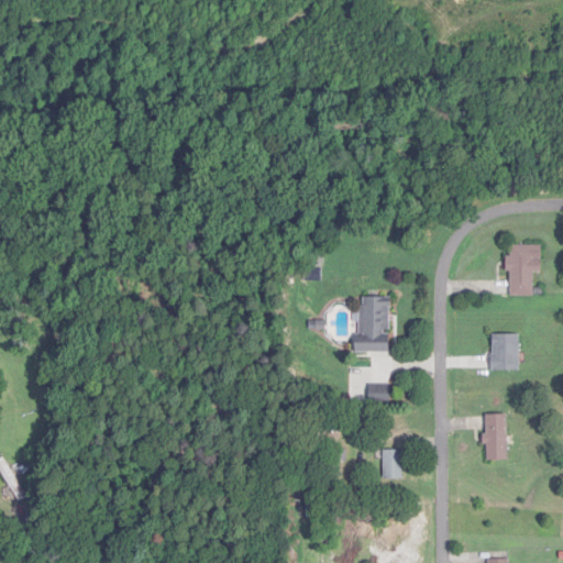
[(510,297),(534,297),(534,274),(543,274),(543,246),(510,246),(510,297)]
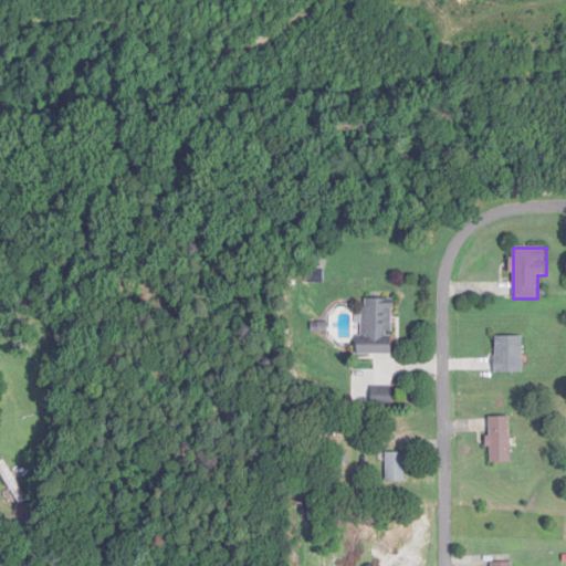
[(392,355),(392,300),(362,300),(362,355),(392,355)]
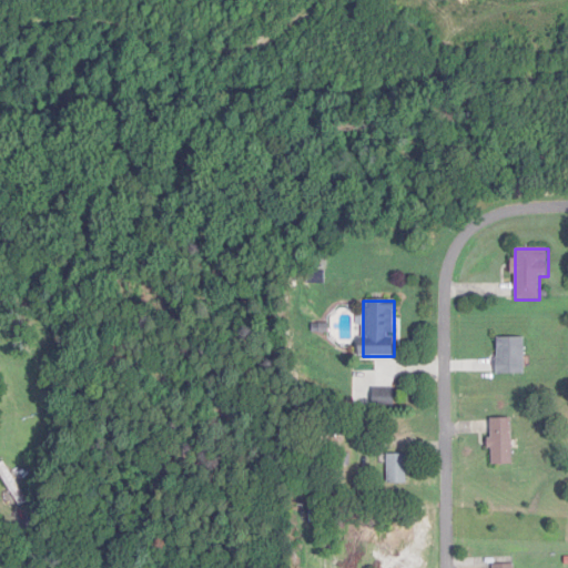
[(525,338),(497,338),(497,374),(525,374),(525,338)]
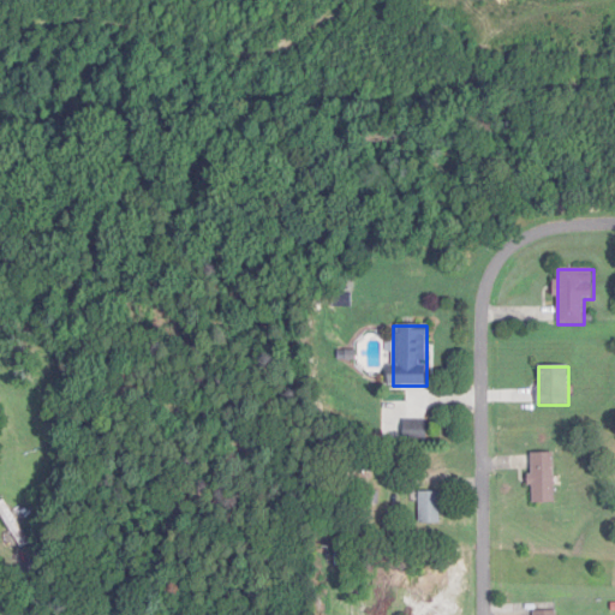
[(428,442),(428,421),(406,421),(406,442),(428,442)]
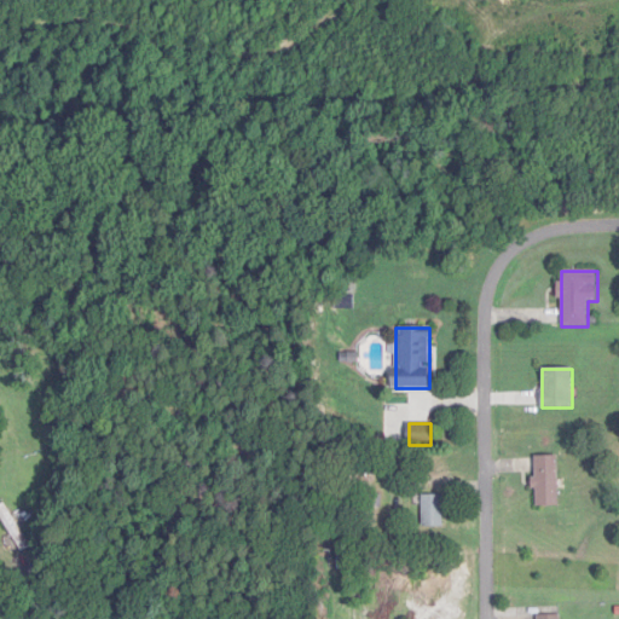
[(559,457),(536,457),(536,507),(559,507),(559,457)]
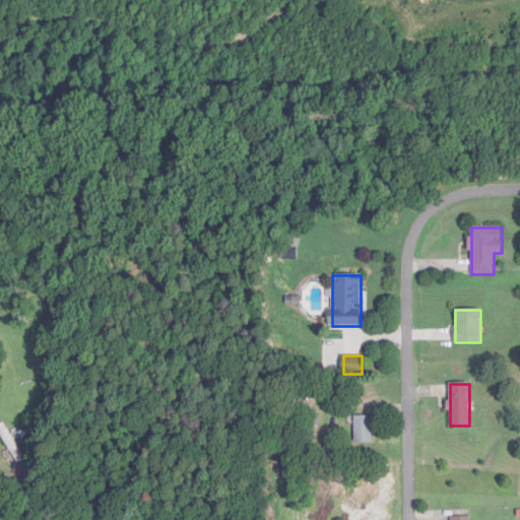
[(356,443),(373,443),(373,416),(356,416),(356,443)]
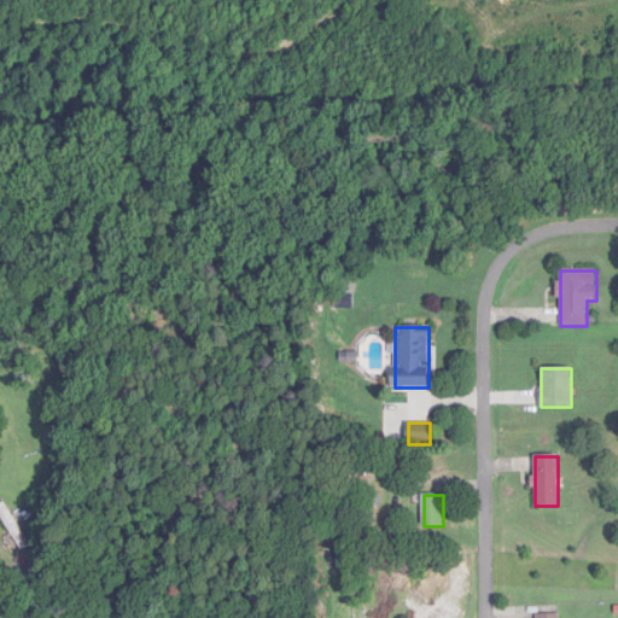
[(0,505),(0,513),(22,551),(30,546),(5,502),(0,505)]
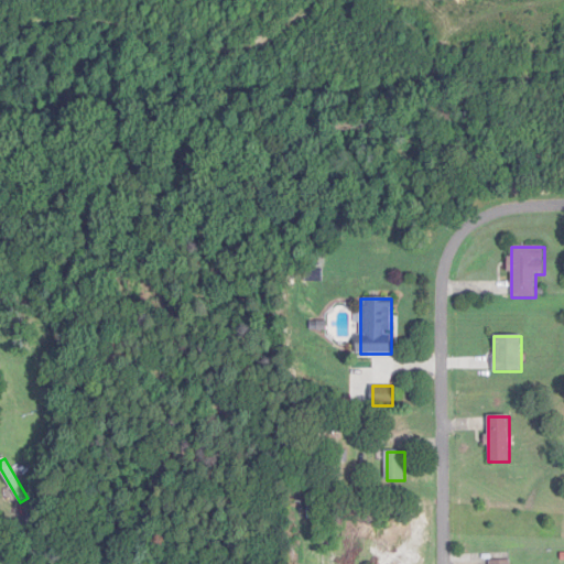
All buildings are outlined.
